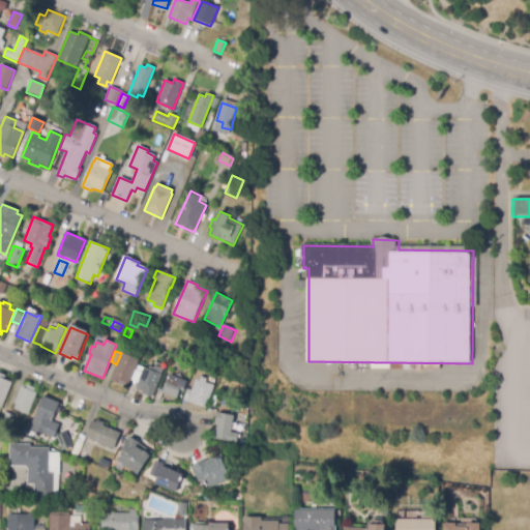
[(127,387),(110,380),(122,353),(126,354),(127,352),(134,354),(133,357),(140,360),(127,387)]
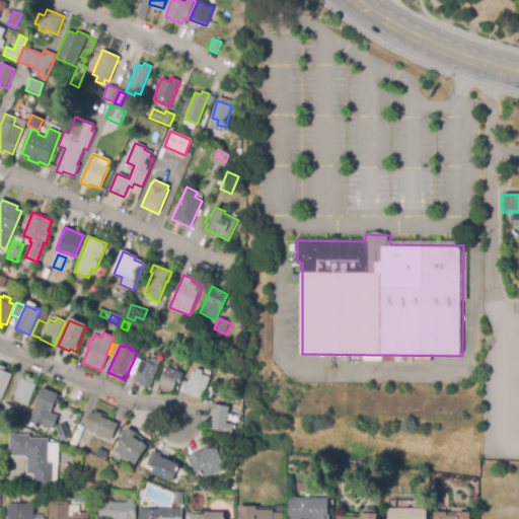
[(150,387),(134,380),(142,360),(146,361),(147,359),(151,360),(152,358),(160,361),(150,387)]
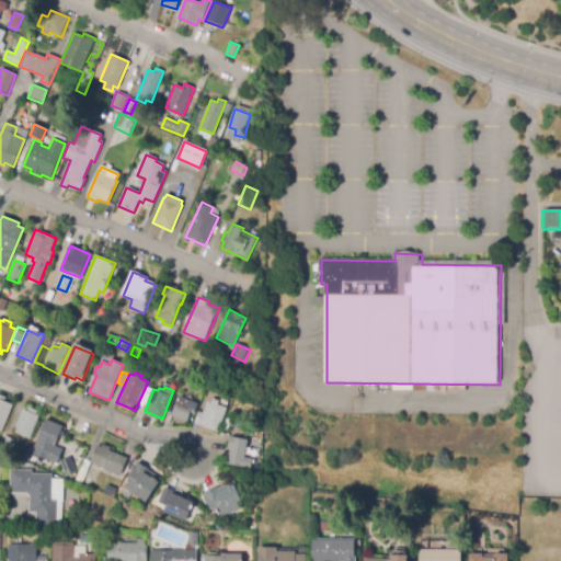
[(0,395),(7,398),(6,402),(13,405),(2,432),(0,431),(0,395)]
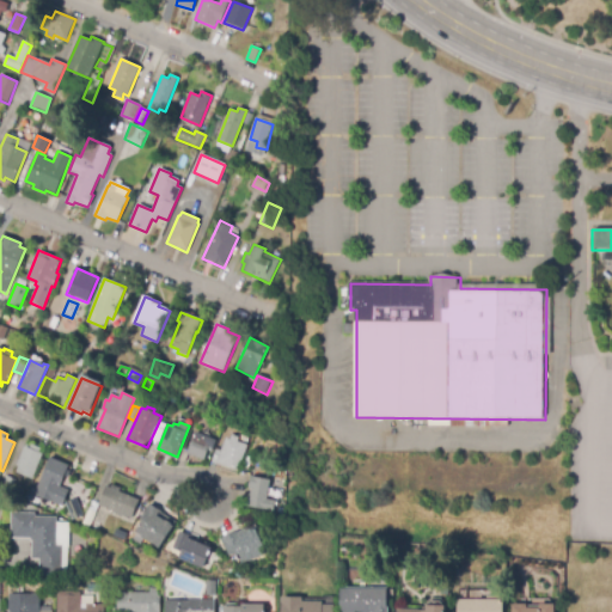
[(203,461),(187,453),(196,433),(215,441),(210,452),(208,451),(203,461)]
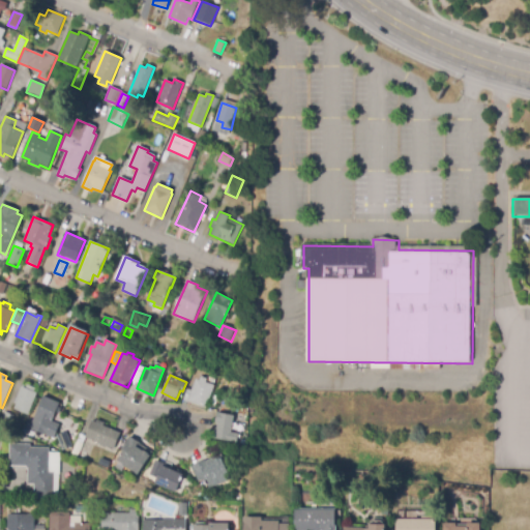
[(205,408),(187,401),(196,380),(199,381),(201,377),(207,379),(205,382),(214,386),(205,408)]
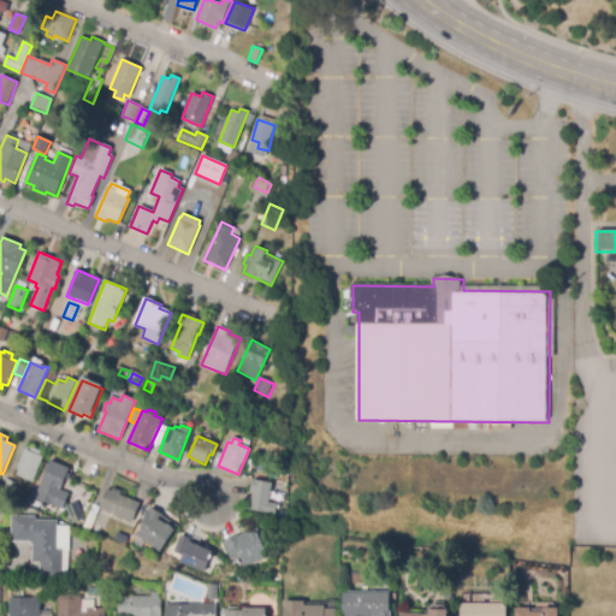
[(33,483),(16,475),(18,471),(17,469),(25,450),(30,451),(31,448),(41,451),(40,456),(43,457),(33,483)]
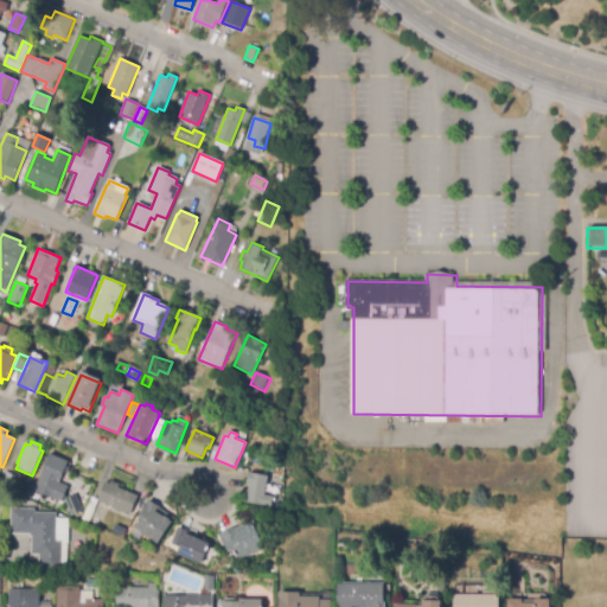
[(62,503),(34,491),(50,454),(69,462),(59,483),(69,487),(62,503)]
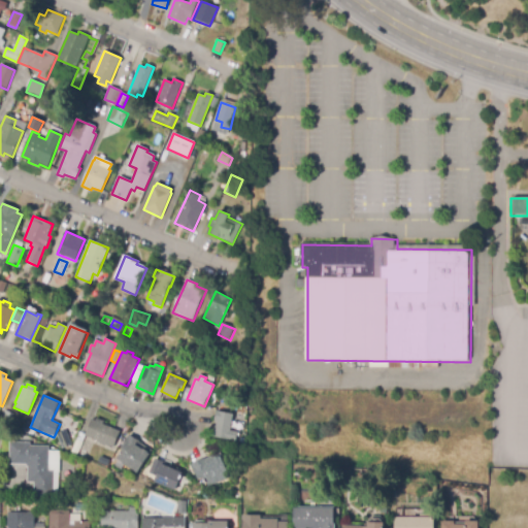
[(8,428),(0,424),(5,410),(13,414),(8,428)]
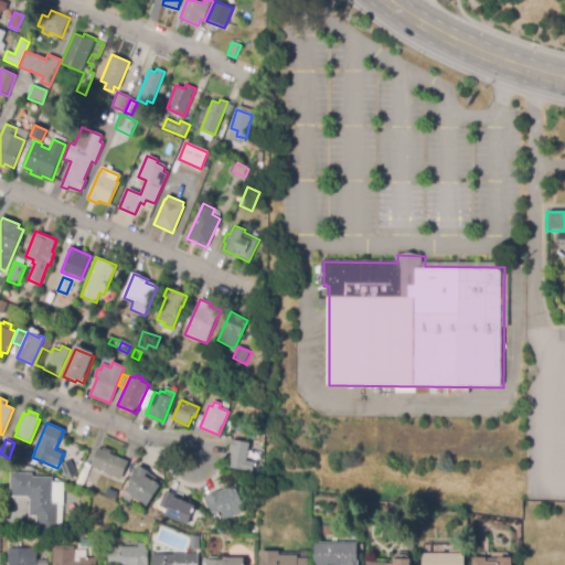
[(249,472),(230,468),(233,451),(230,450),(232,439),(249,444),(246,461),(252,462),(249,472)]
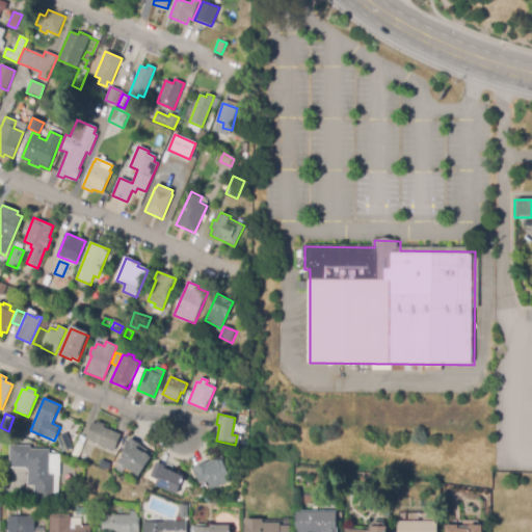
[(98,422),(98,421),(105,424),(104,427),(122,434),(114,451),(107,448),(106,450),(98,446),(99,444),(86,439),(94,423),(97,424),(98,422)]
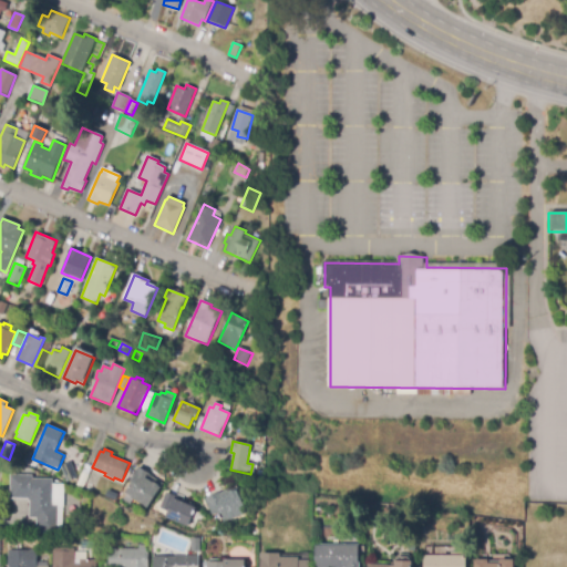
[(147,509),(125,493),(131,484),(129,482),(140,467),(164,485),(147,509)]
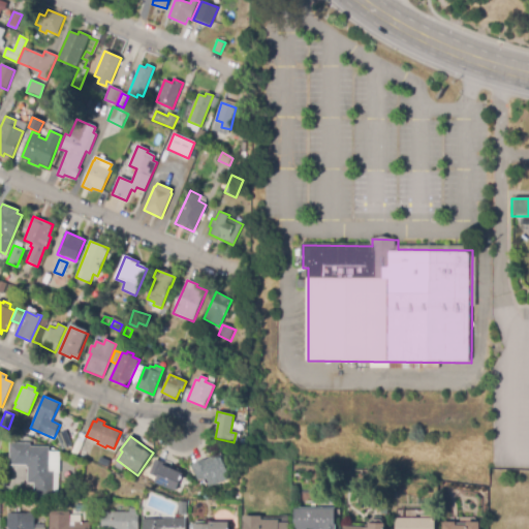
[(27,467),(9,467),(9,444),(31,444),(31,447),(49,447),(49,472),(54,472),(54,498),(34,498),(34,485),(28,485),(28,469),(27,469),(27,467)]
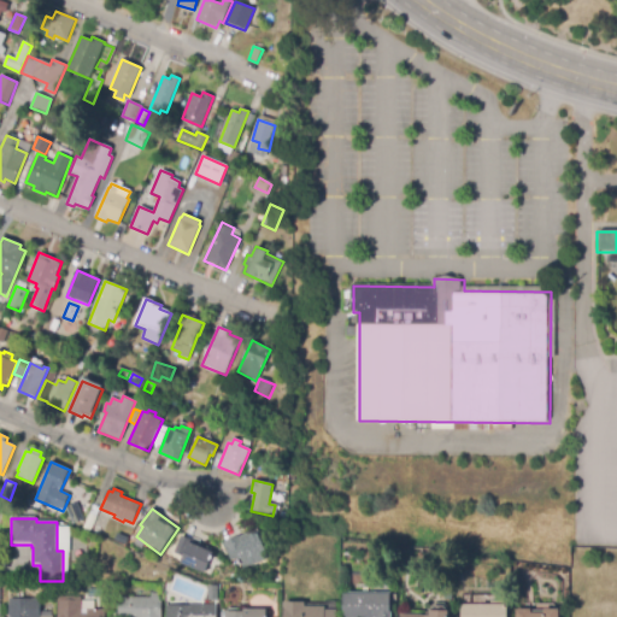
[(241,570),(236,558),(230,560),(223,544),(258,528),(263,540),(262,540),(269,557),(241,570)]
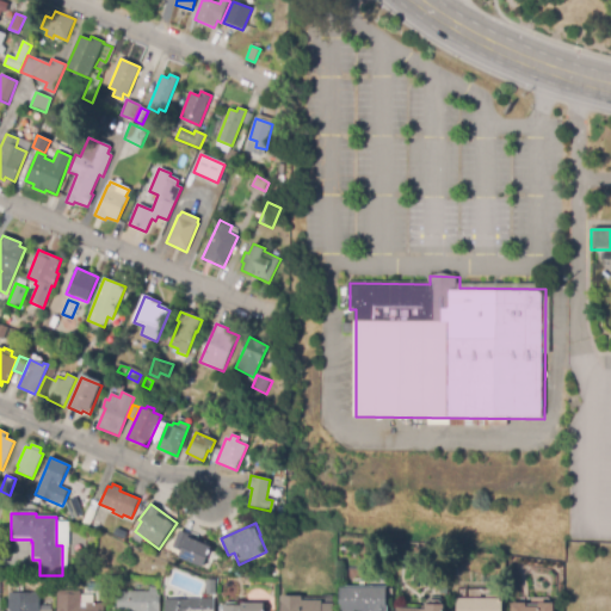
[(123,541),(113,536),(117,528),(128,532),(123,541)]
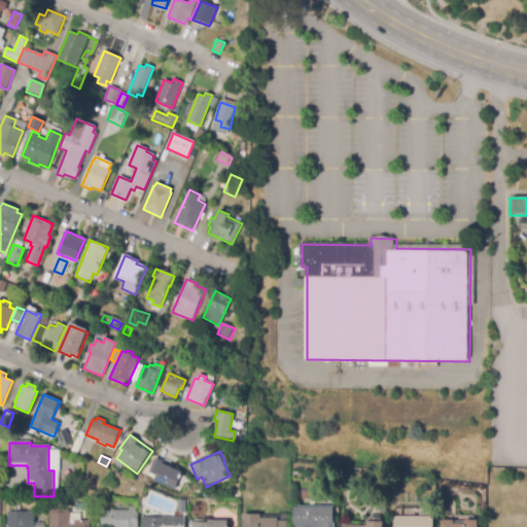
[(174,490),(154,482),(156,476),(148,472),(154,457),(174,465),(173,469),(181,472),(174,490)]
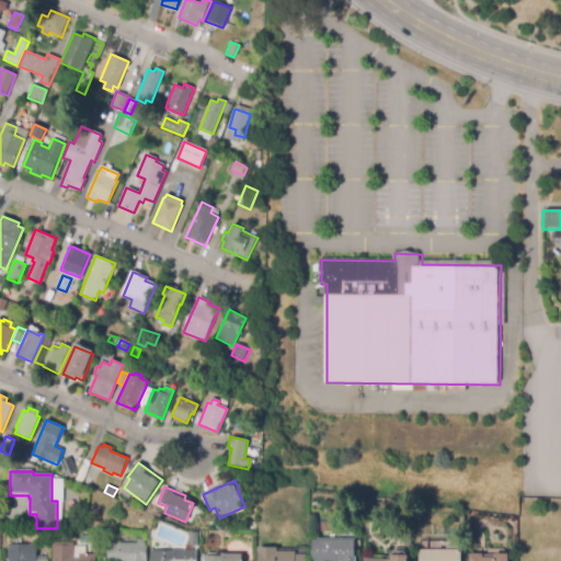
[(198,546),(189,546),(189,533),(198,533),(198,546)]
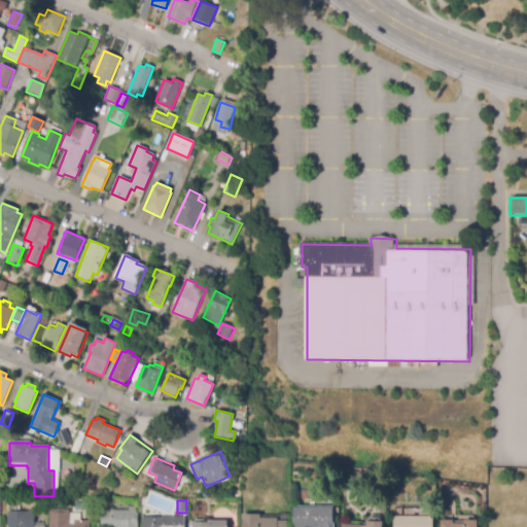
[(137,526),(103,526),(103,511),(128,511),(128,507),(136,507),(136,501),(140,501),(140,513),(138,513),(137,526)]
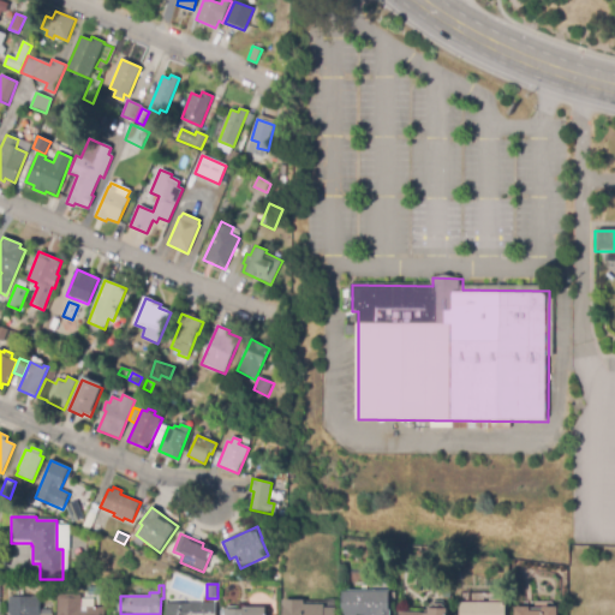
[(342,614),(342,591),(390,591),(390,614),(342,614)]
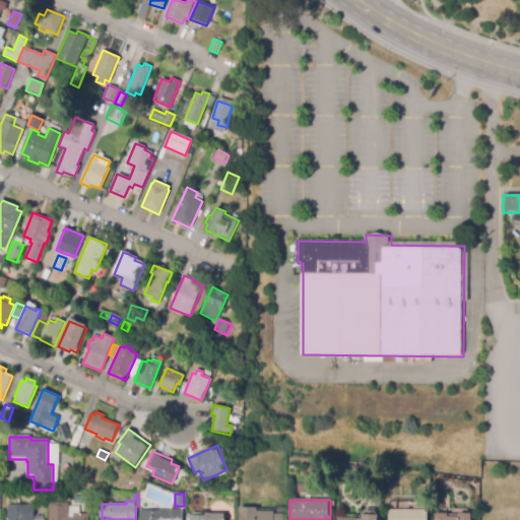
[(87,519),(49,519),(50,503),(68,504),(68,513),(69,513),(69,517),(73,517),(73,513),(88,514),(87,519)]
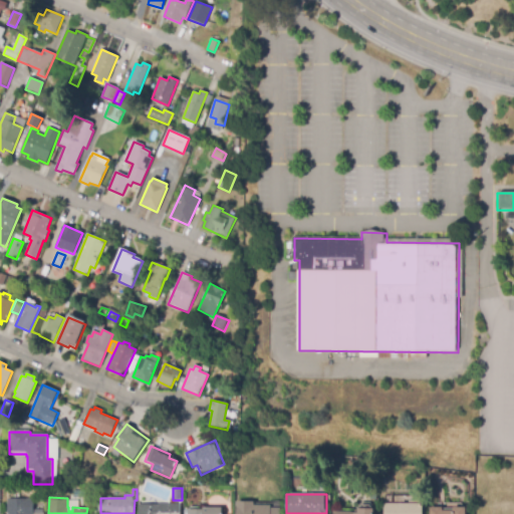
[(7,513),(7,499),(33,499),(33,513),(44,513),(7,513)]
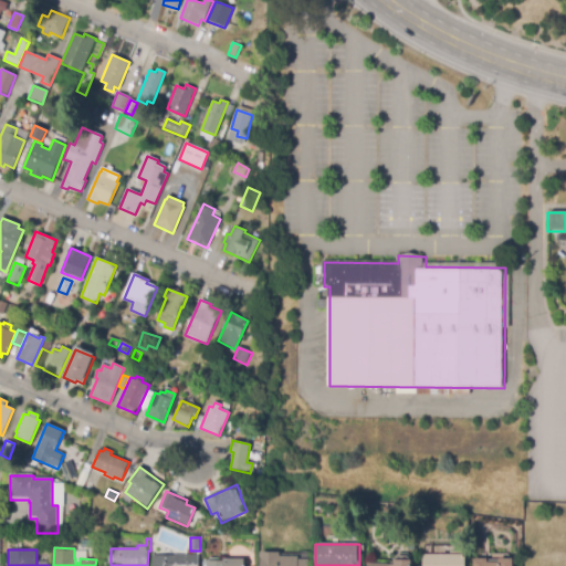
[(467,565),(423,565),(423,555),(452,555),(452,552),(467,552),(467,565)]
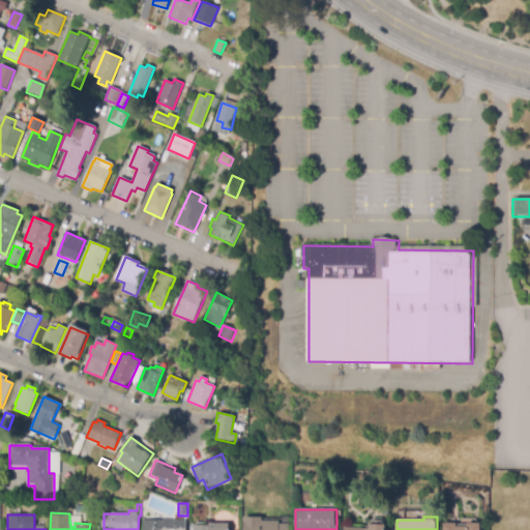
[(244,529),(244,518),(262,518),(262,522),(280,522),(280,524),(290,524),(290,529),(244,529)]
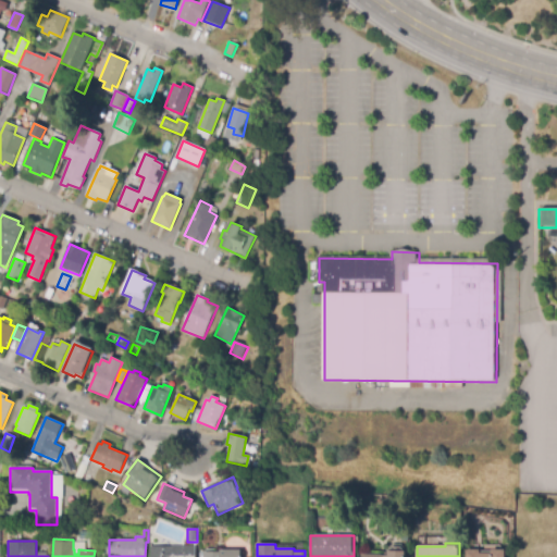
[(150,556),(150,547),(171,547),(171,546),(195,546),(195,556),(150,556)]
